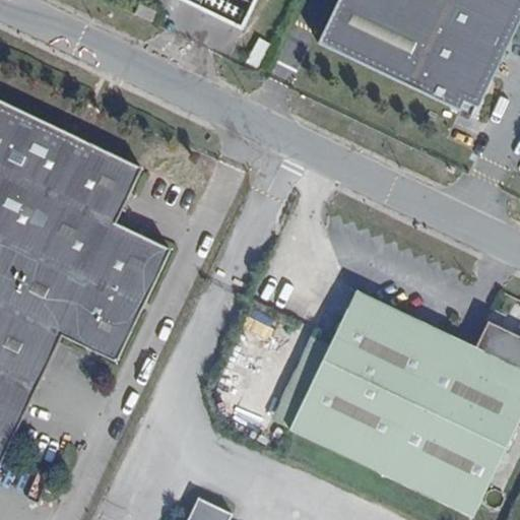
[(180,0),(243,30),(257,0),(180,0)]
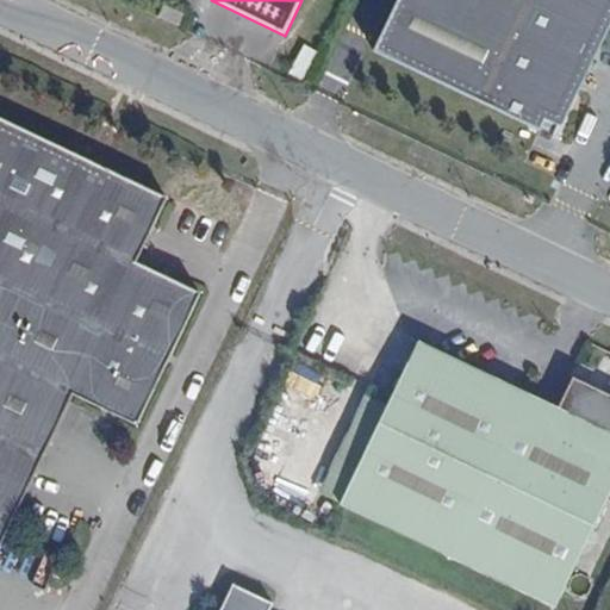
[(609,0),(397,0),(374,51),(541,129),(542,125),(556,131),(554,136),(558,137),(609,27),(609,0)]
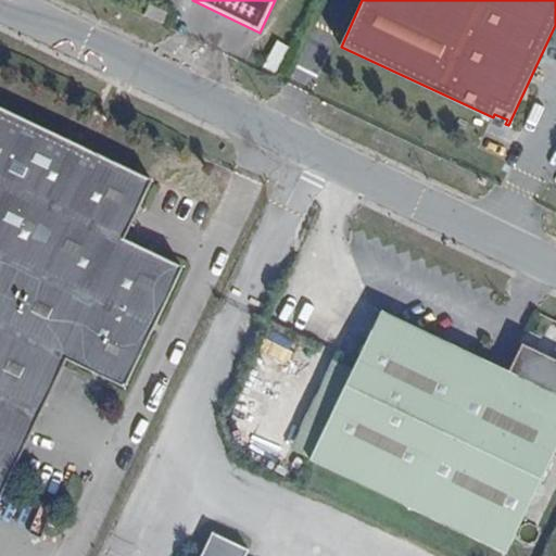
[(162,24),(167,13),(149,4),(144,15),(162,24)]
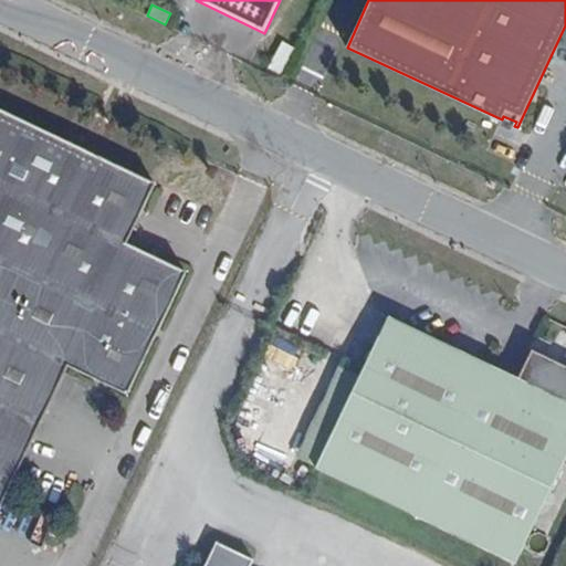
[(153,182),(0,109),(0,502),(65,366),(126,395),(185,271),(124,242),(153,182)]
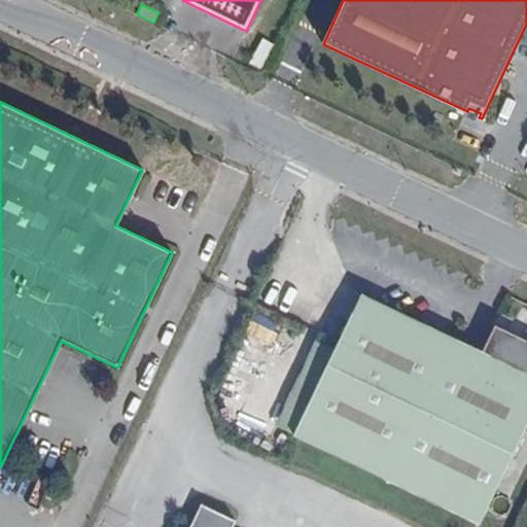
[(468,108),(467,111),(464,117),(476,123),(479,117),(481,113),(468,108)]
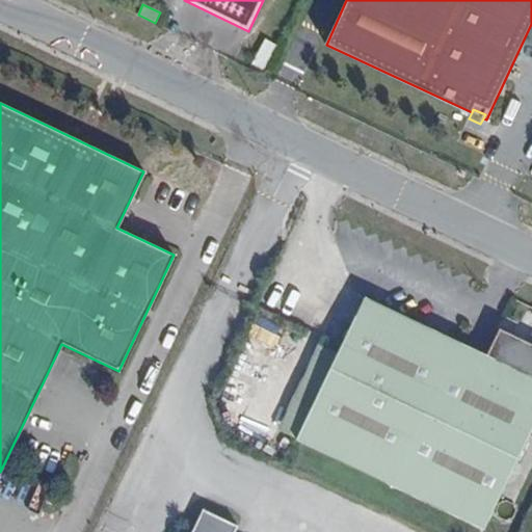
[(481,368),(361,310),(334,364),(296,441),(485,531),(531,432),(531,345),(499,330),(481,368)]
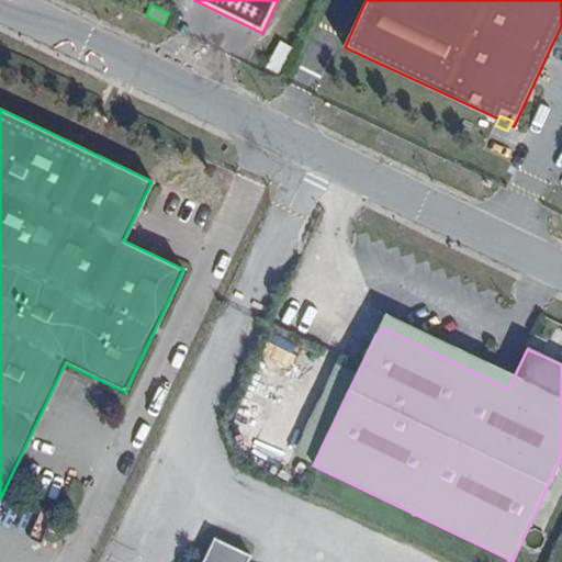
[(332,374),(292,456),(313,465),(352,384),(332,374)]
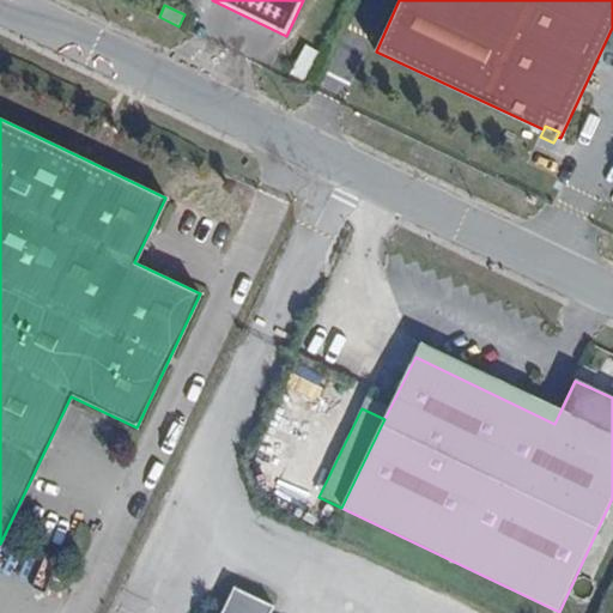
[(220,612),(269,612),(273,606),(232,588),(220,612)]
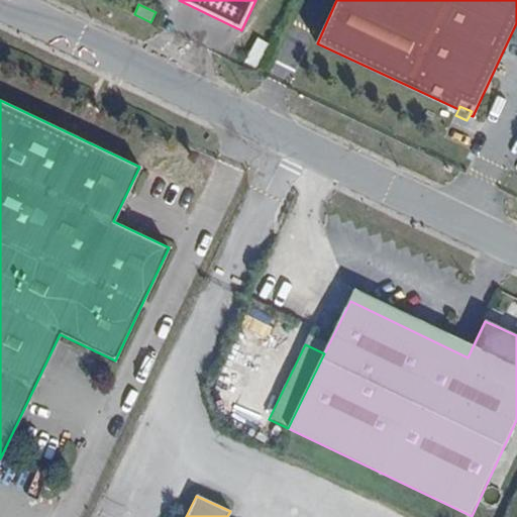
All buildings are outlined.
